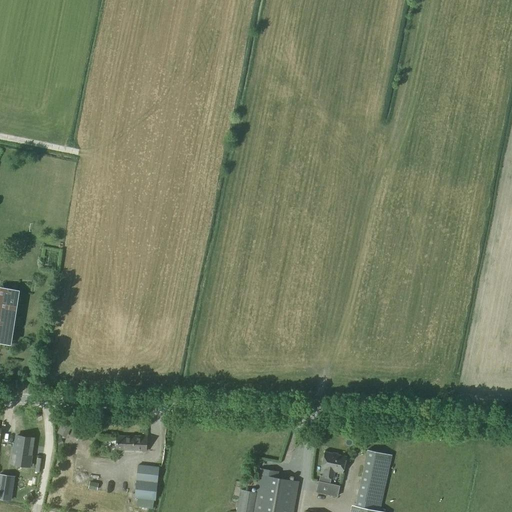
[(0,341),(10,344),(12,330),(6,329),(8,314),(14,315),(18,292),(4,290),(0,289),(0,341)]
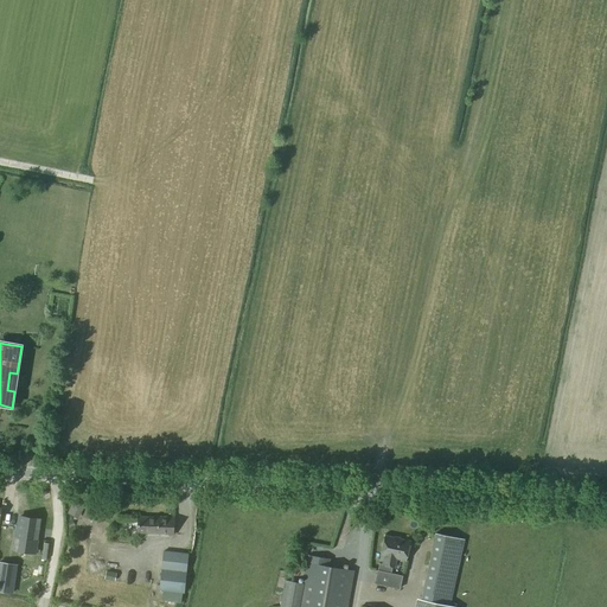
[(68,513),(76,518),(83,504),(75,500),(68,513)]
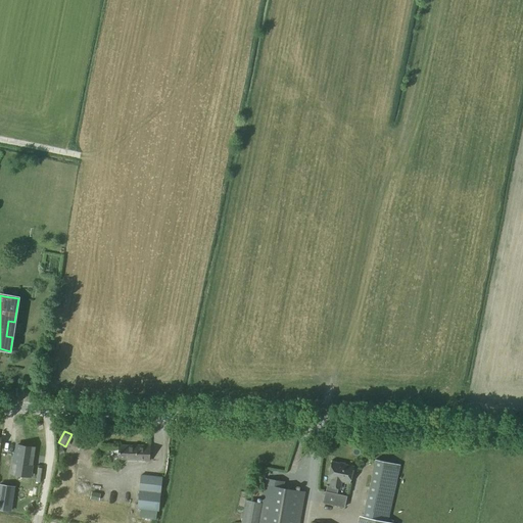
[(31,449),(17,446),(13,466),(17,467),(15,476),(29,479),(33,461),(29,460),(31,449)]
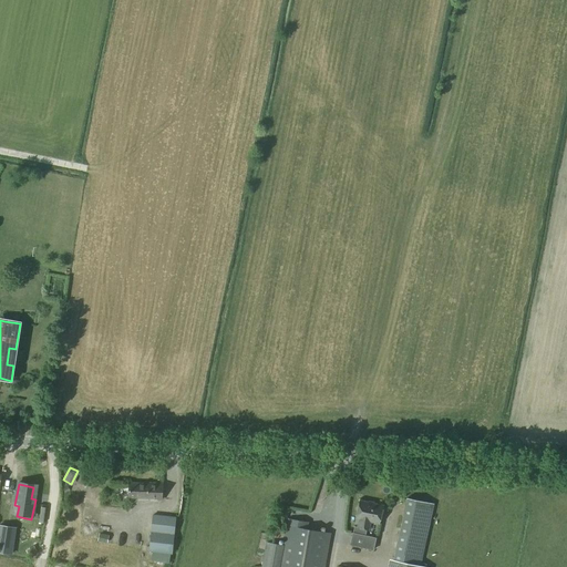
[(163,484),(148,484),(148,485),(130,484),(129,497),(157,500),(157,501),(162,501),(163,484)]
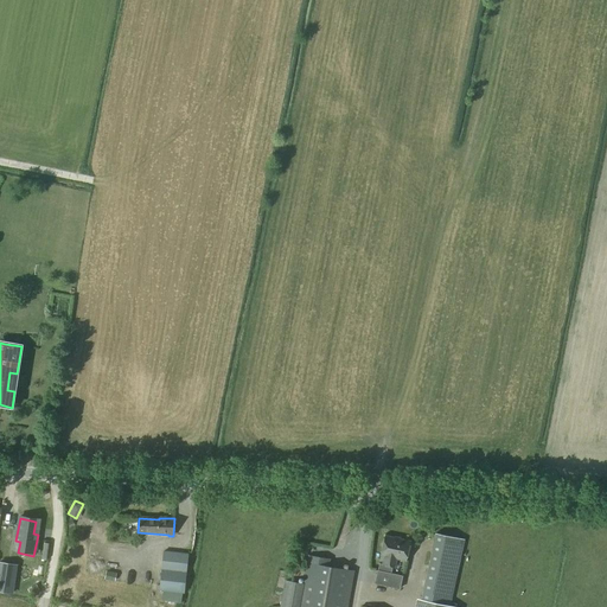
[(465,540),(435,534),(428,572),(457,577),(465,540)]
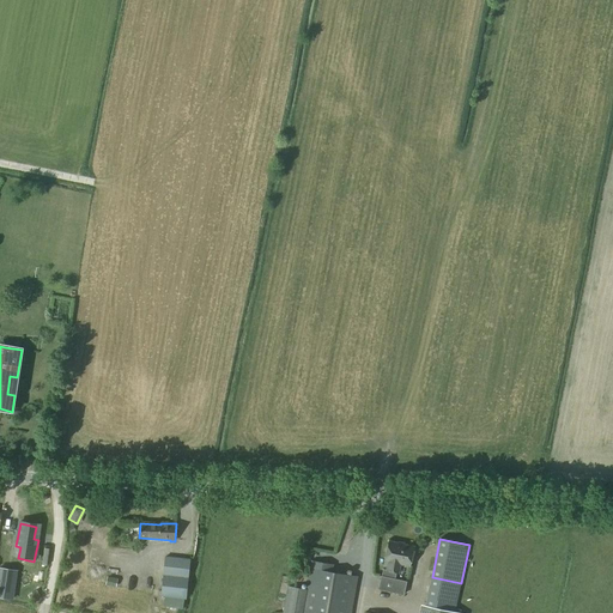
[(414,547),(389,542),(384,560),(388,562),(387,571),(399,574),(400,564),(410,566),(414,547)]
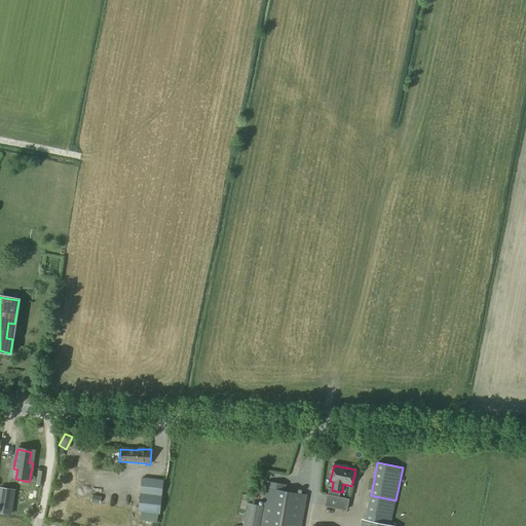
[(139,512),(141,513),(158,514),(159,514),(162,480),(142,478),(139,512)]
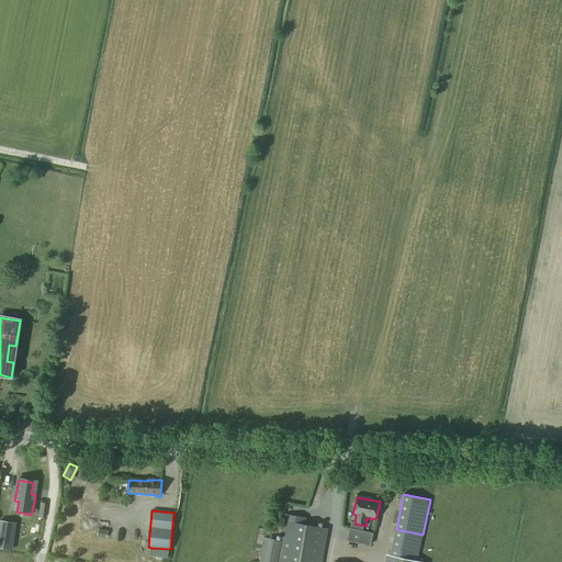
[(285,515),(284,521),(304,525),(305,518),(285,515)]
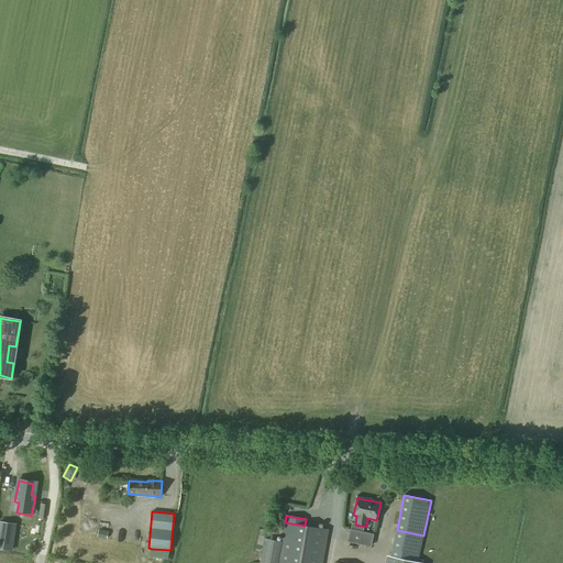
[(15,525),(0,521),(0,549),(11,551),(15,525)]
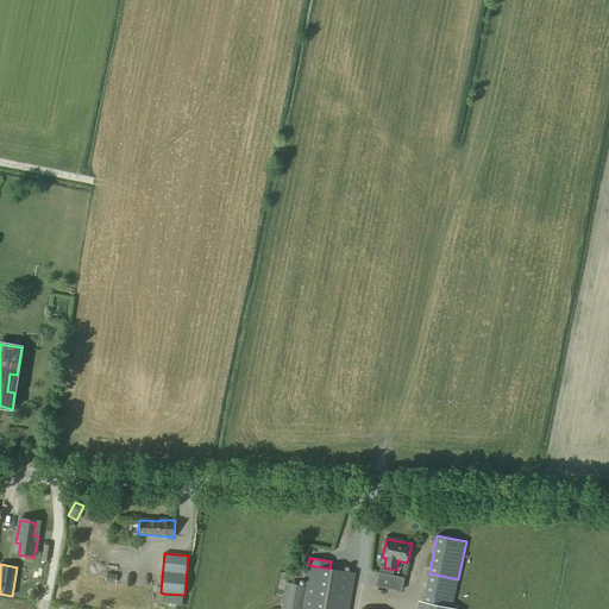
[(347,608),(355,573),(330,569),(308,565),(305,586),(300,608),(347,608)]
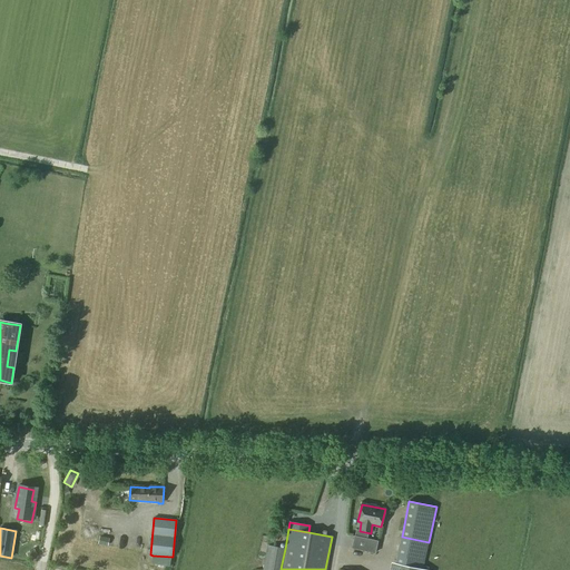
[(99,537),(98,544),(108,547),(109,539),(99,537)]
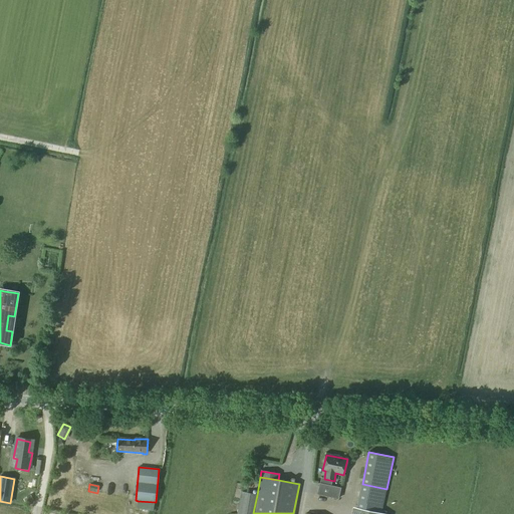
[(387,489),(362,484),(356,508),(380,513),(387,489)]
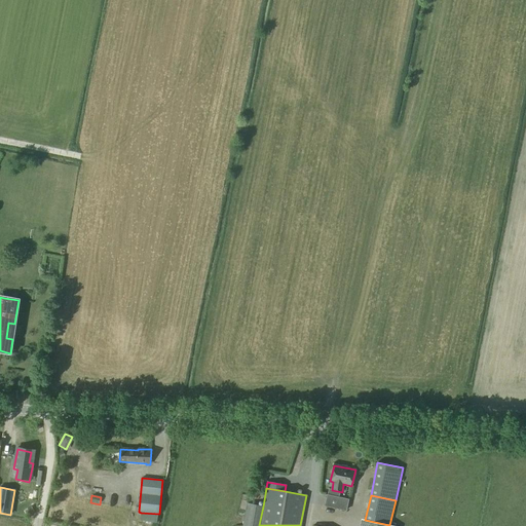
[(259,525),(263,506),(248,503),(243,525),(259,525)]
